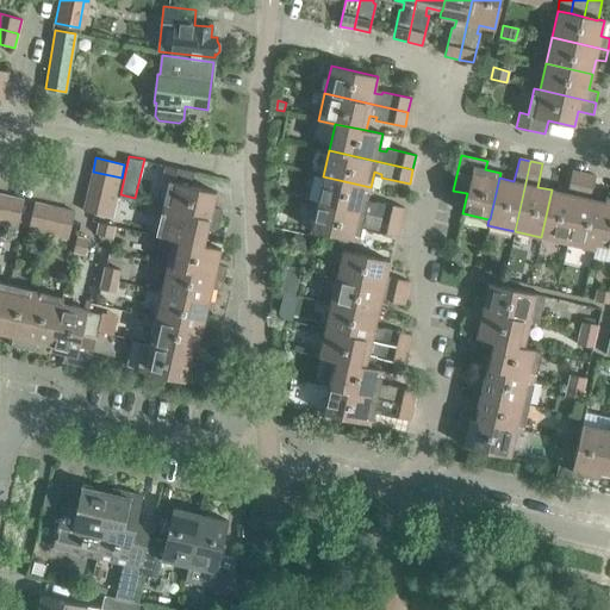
[(169,182),(163,209),(219,222),(222,210),(212,207),(216,192),(191,186),(194,173),(166,166),(162,181),(169,182)]
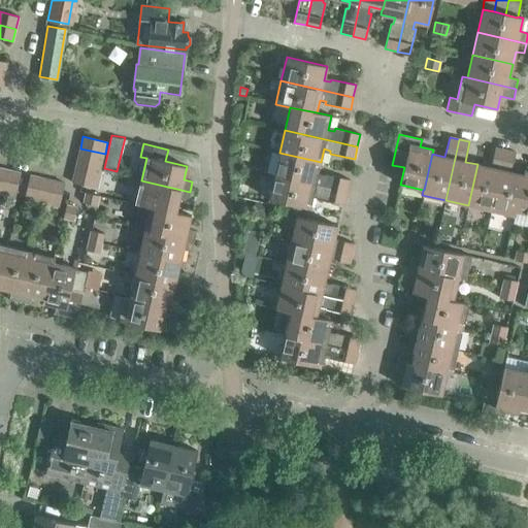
[(477,164),(468,205),(491,210),(505,150),(495,147),(491,167),(477,164)]
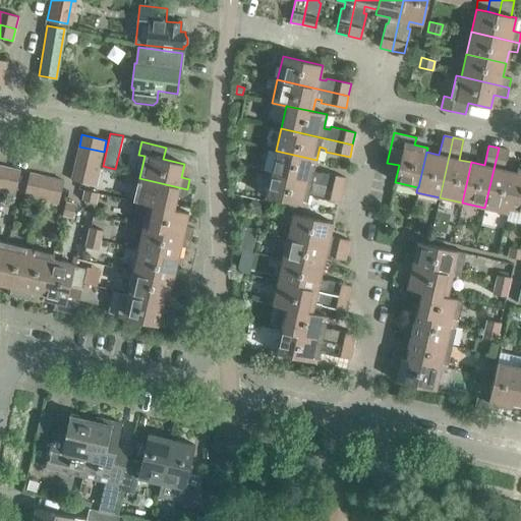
[(101,163),(104,152),(79,147),(76,158),(101,163)]
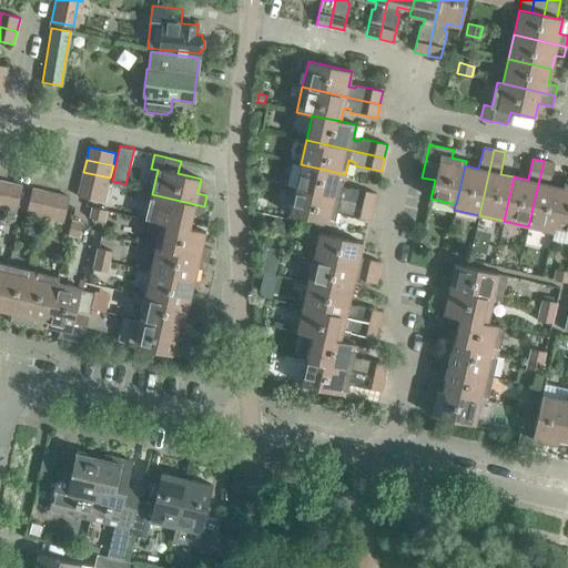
[(554,232),(555,226),(564,188),(563,188),(549,185),(555,163),(544,161),(528,226),(554,232)]
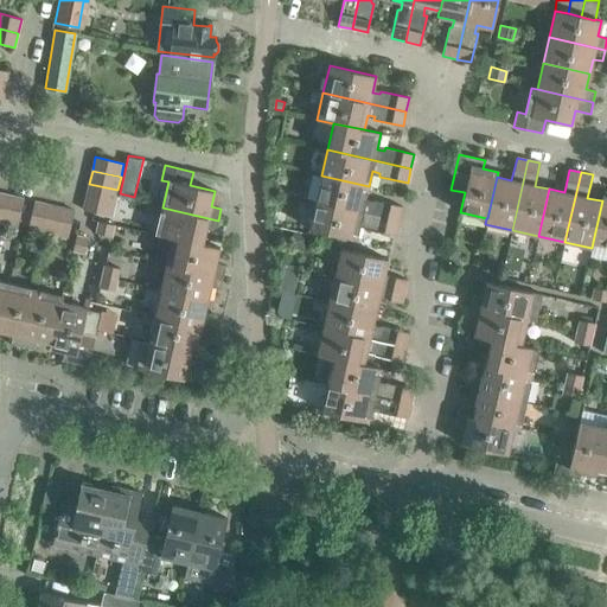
[(315,202),(398,221),(402,206),(374,200),(372,203),(365,202),(369,186),(321,176),(315,202)]
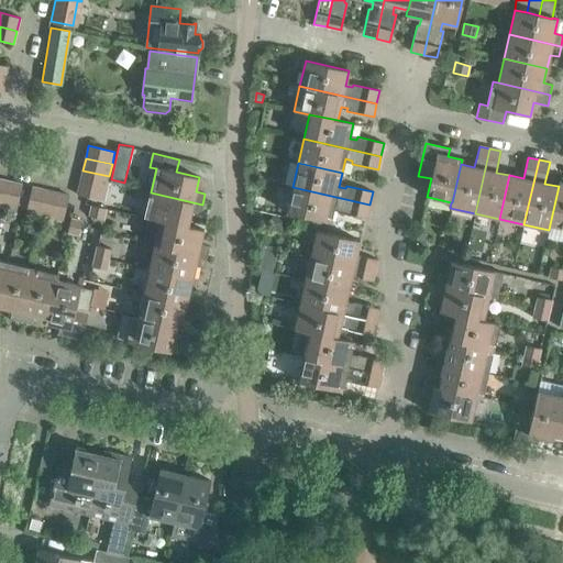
[(83,170),(79,183),(107,188),(109,176),(83,170)]
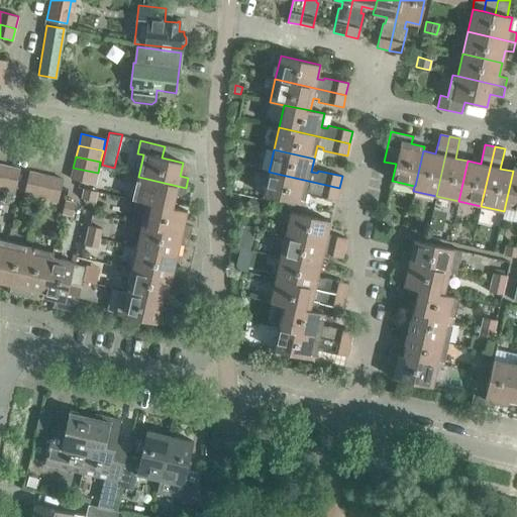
[(505,206),(516,209),(516,163),(515,167),(513,167),(512,171),(513,171),(505,206)]
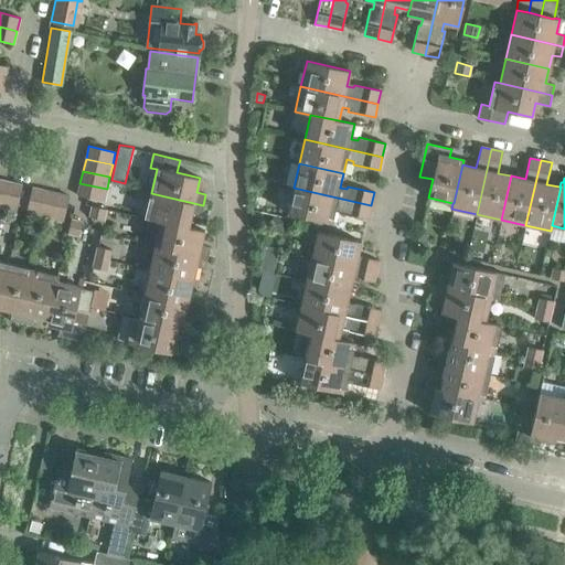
[(10,182),(0,180),(0,208),(4,209),(10,182)]
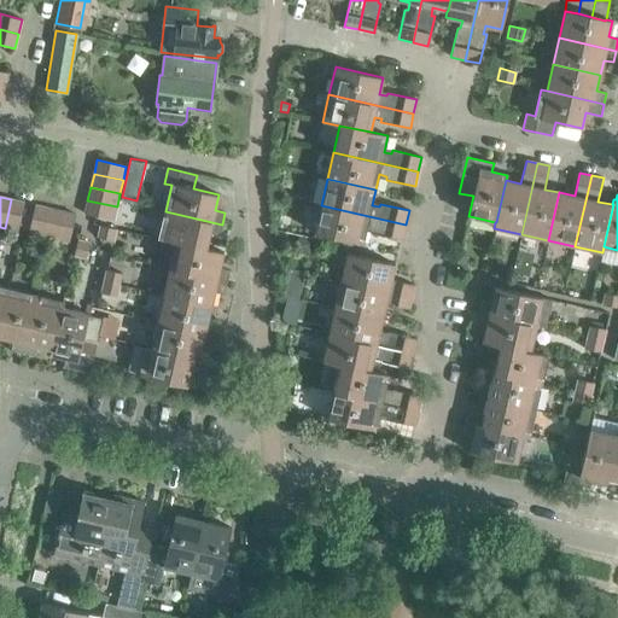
[(24,203),(11,199),(5,228),(18,232),(24,203)]
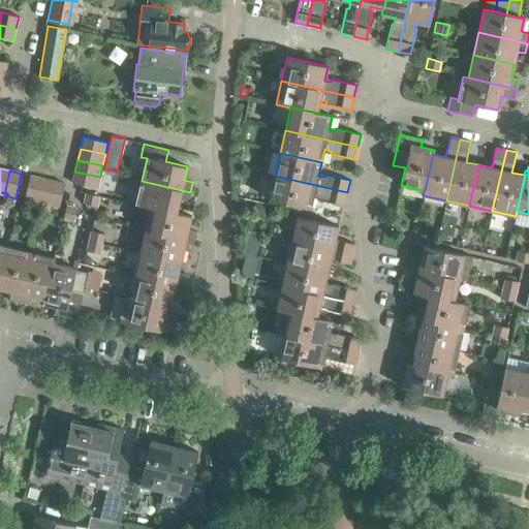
[(100,177),(74,172),(72,183),(97,189),(100,177)]
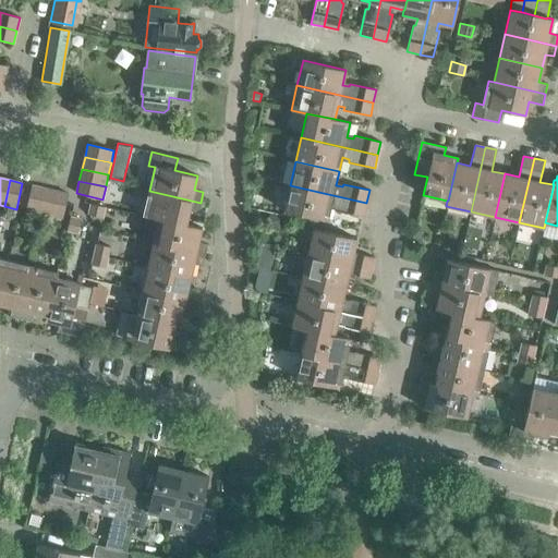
[(38,214),(44,187),(32,185),(25,211),(38,214)]
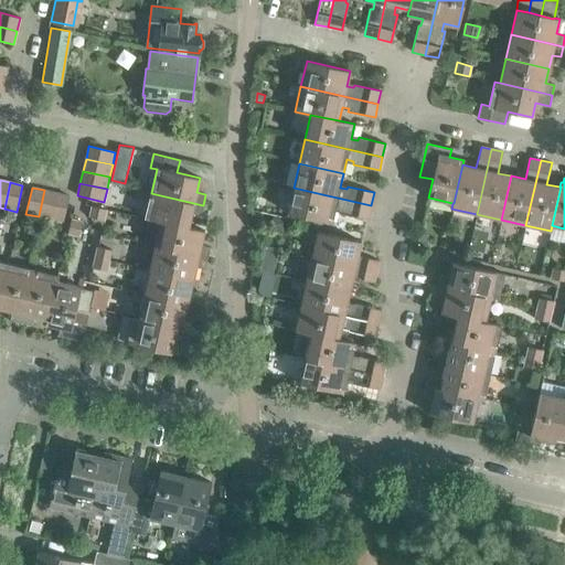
[(369,220),(371,205),(294,188),(288,213),(331,223),(336,209),(342,210),(341,213),(369,220)]
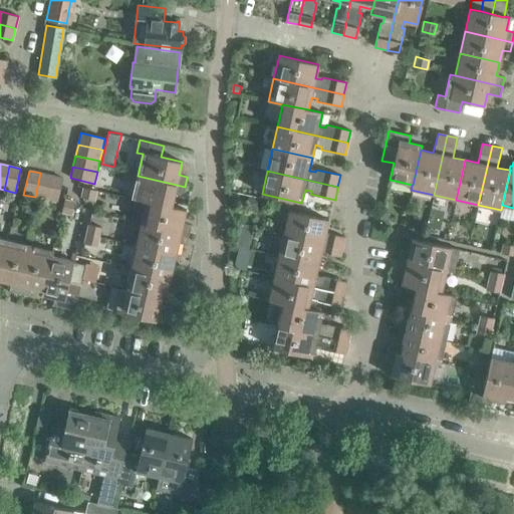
[(51,176),(40,173),(35,197),(45,200),(51,176)]
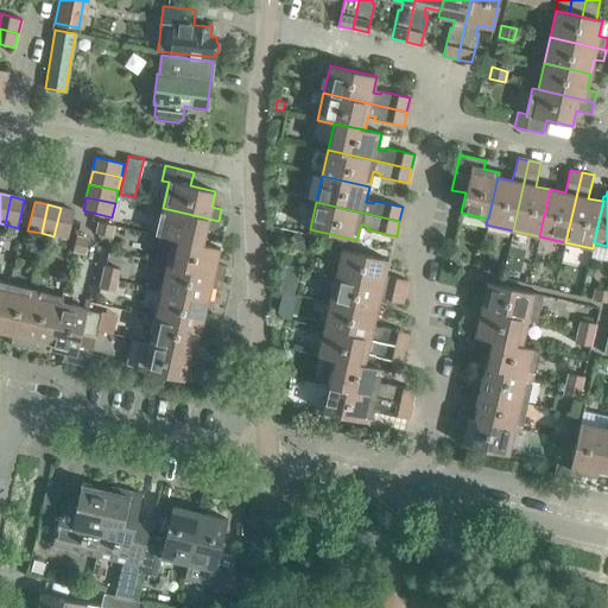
[(68,240),(74,210),(61,208),(54,236),(68,240)]
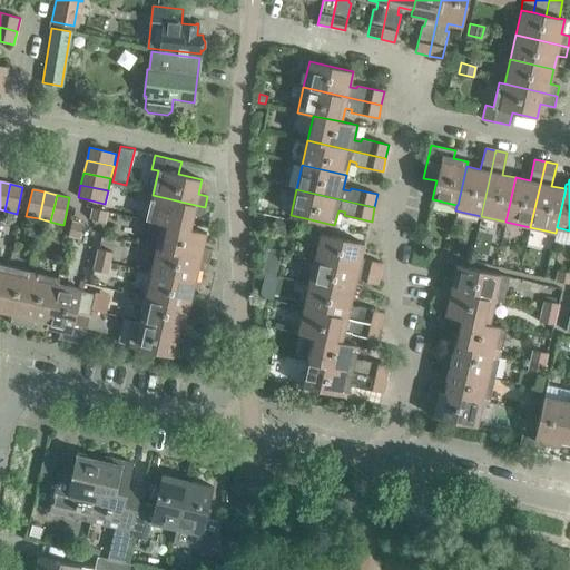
[(147,219),(163,224),(163,223),(190,229),(194,216),(203,218),(205,207),(153,195),(147,219)]
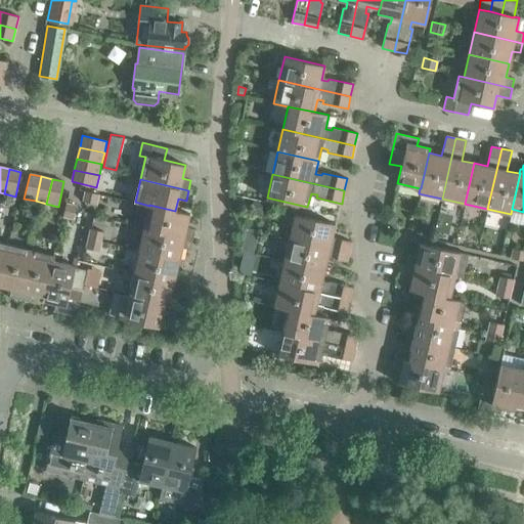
[(95,204),(98,194),(85,191),(83,201),(95,204)]
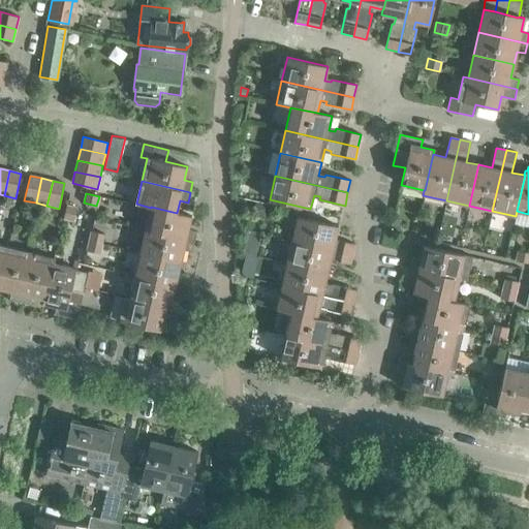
[(73,220),(76,208),(66,205),(63,218),(73,220)]
